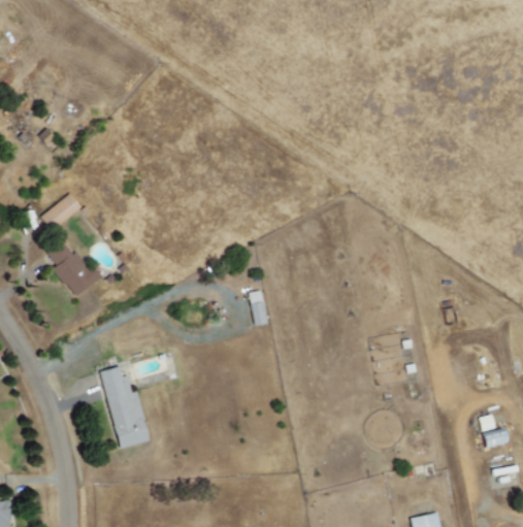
[(83,208),(72,194),(42,215),(52,229),(83,208)]
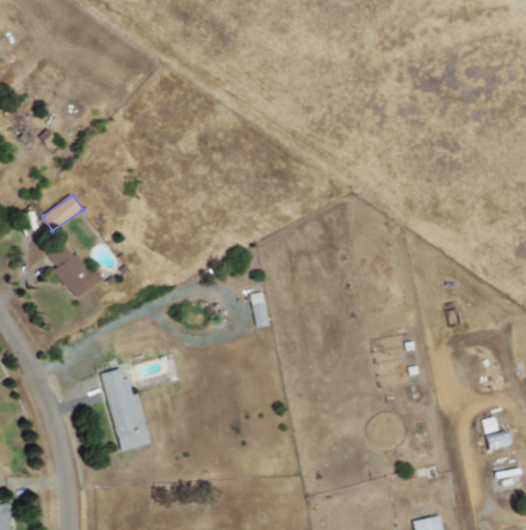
[(49,255),(57,267),(54,269),(77,299),(102,279),(80,251),(75,255),(64,243),(49,255)]
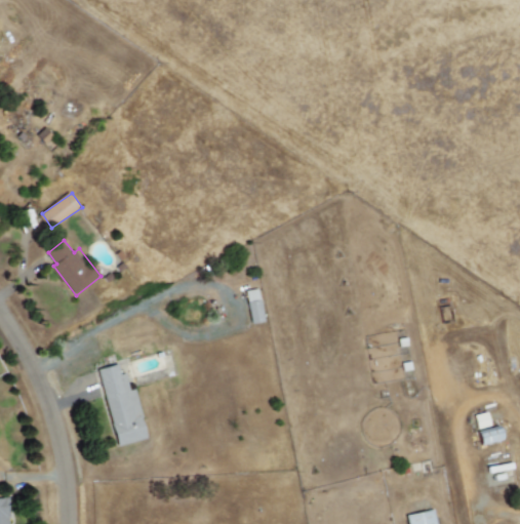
[(253,323),(267,321),(261,288),(248,290),(253,323)]
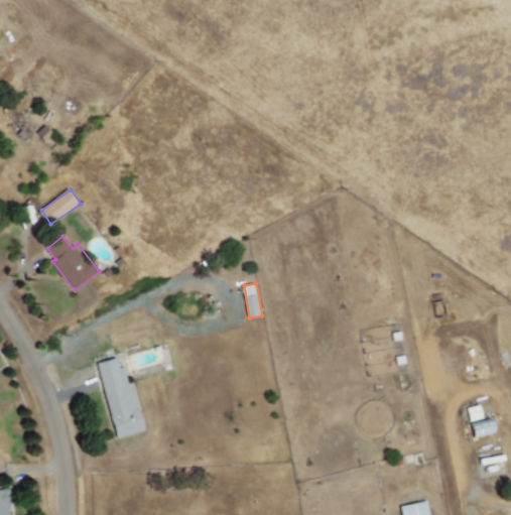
[(117,438),(147,431),(135,382),(130,383),(125,366),(120,367),(118,357),(99,362),(117,438)]
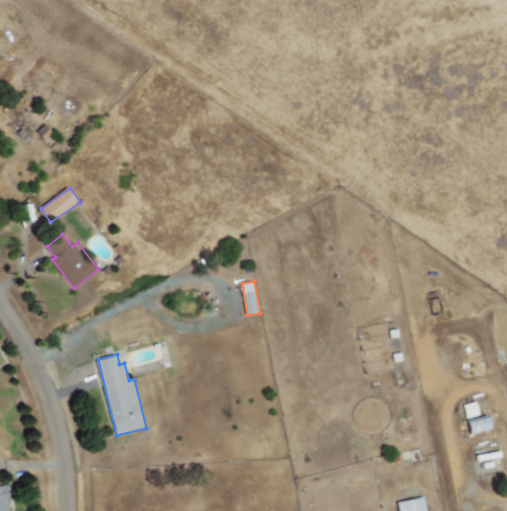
[(467,418),(480,414),(477,401),(465,404),(467,418)]
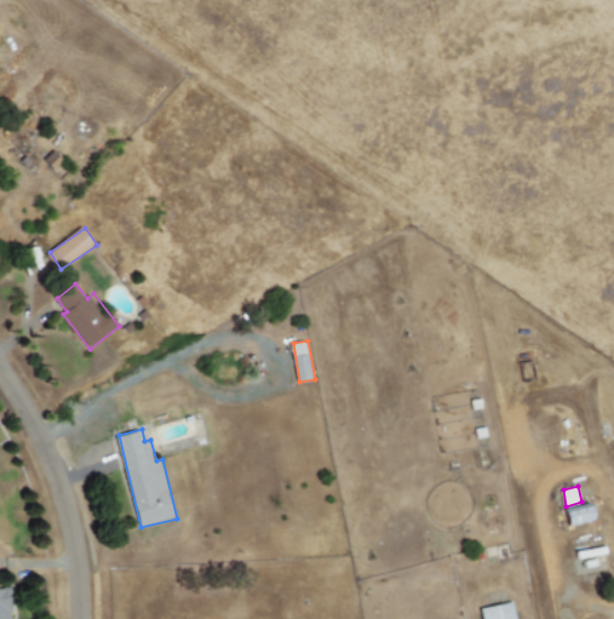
[(597,519),(592,502),(566,509),(572,526),(597,519)]
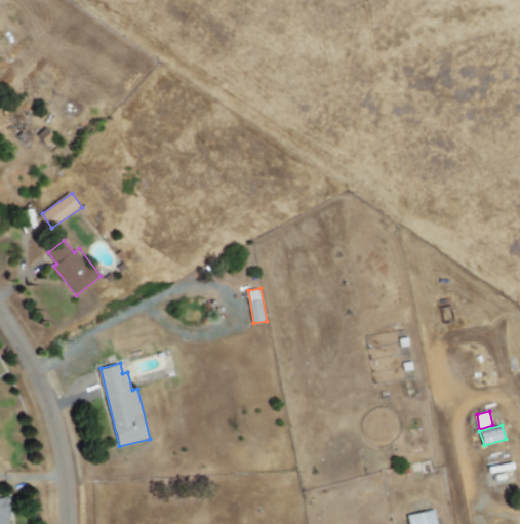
[(0,523),(9,523),(9,497),(0,497),(0,523)]
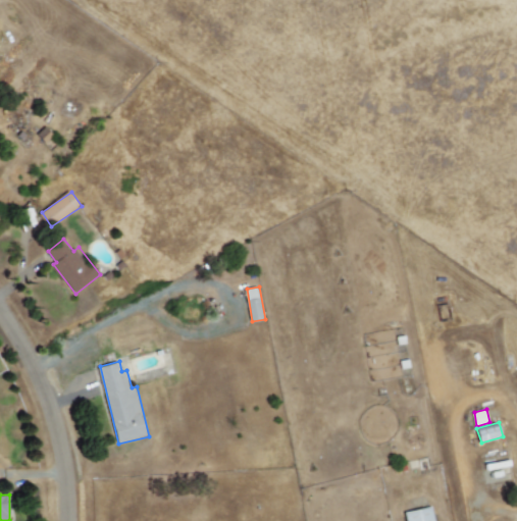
[(407,512),(408,520),(436,520),(433,506),(407,512)]
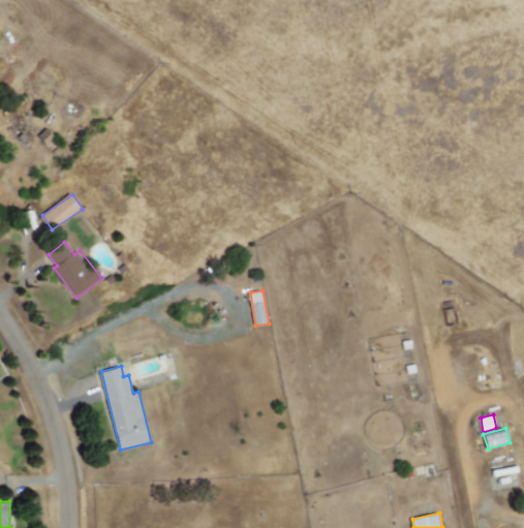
All buildings are outlined.
